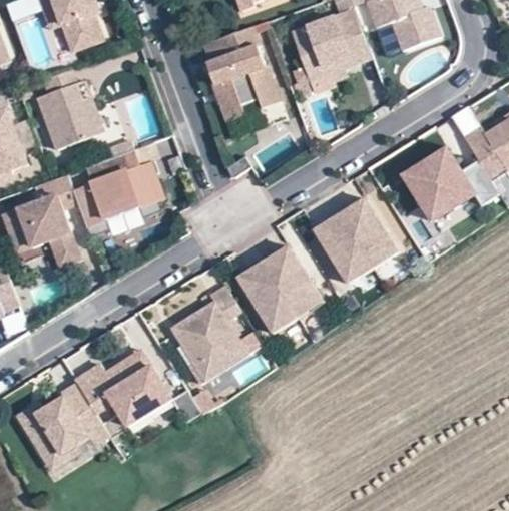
[(59,25),(49,0),(36,0),(47,29),(59,25)]
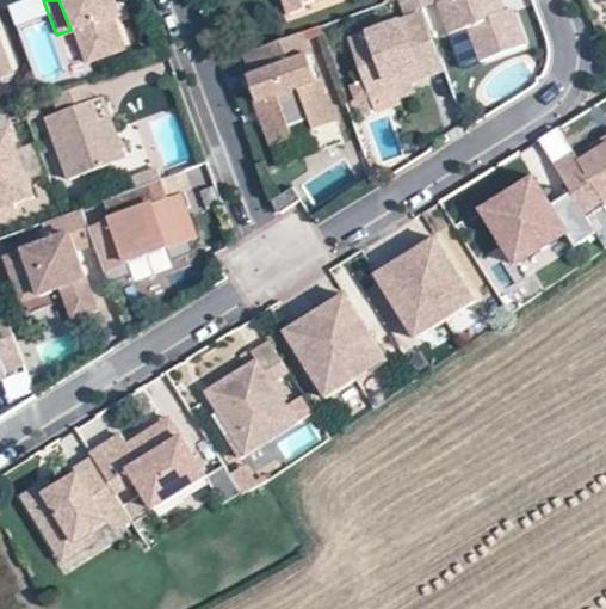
[(59,0),(70,30),(82,62),(119,48),(109,17),(107,16),(104,4),(111,1),(110,0),(59,0)]
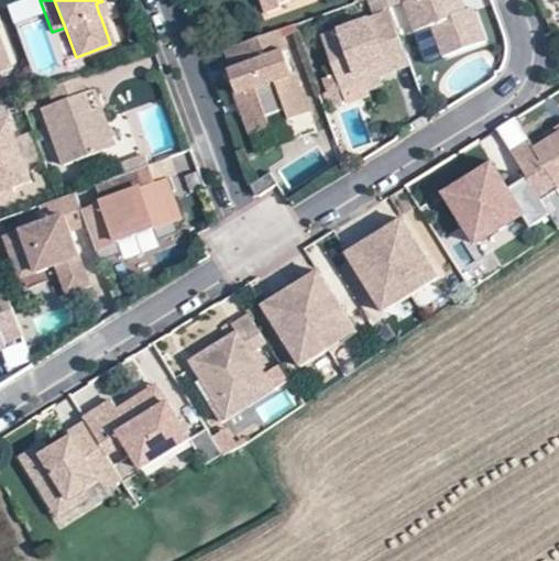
[(258,0),(262,12),(276,7),(275,2),(281,0),(258,0)]
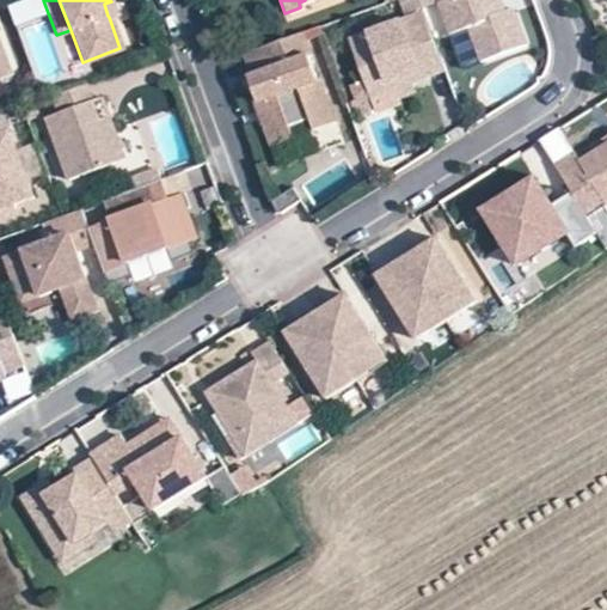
[(496,4),(495,0),(433,0),(445,35),(464,28),(476,62),(521,46),(508,10),(500,13),(494,16),(490,5),(496,4)]
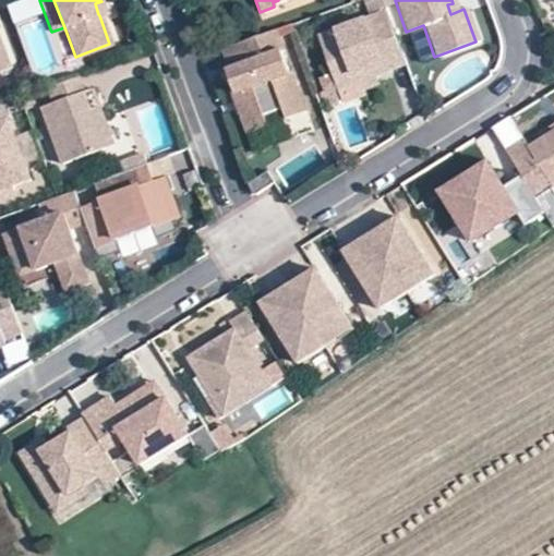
[(106,12),(101,1),(95,3),(98,14),(106,12)]
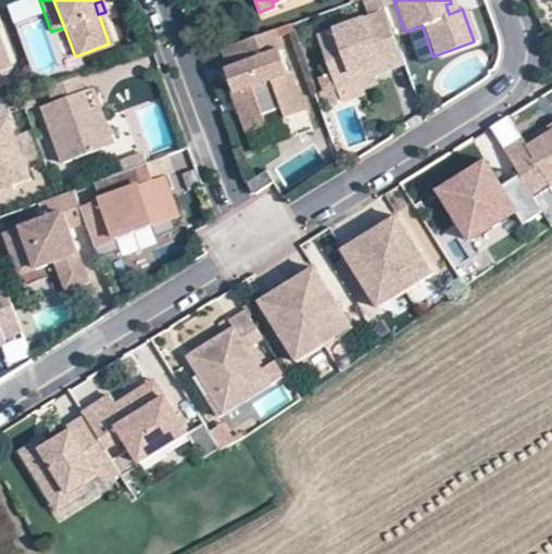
[(380,12),(314,37),(333,87),(384,68),(399,63),(393,47),(385,24),(380,12)]
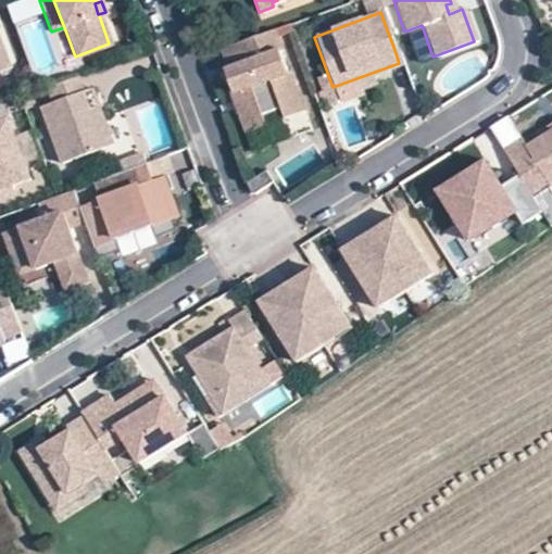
[(278,50),(271,29),(216,49),(224,68),(218,71),(215,71),(224,95),(229,92),(234,103),(234,111),(241,133),(262,125),(258,114),(276,109),(280,117),(300,111),(286,72),(284,72),(276,51),(278,50)]
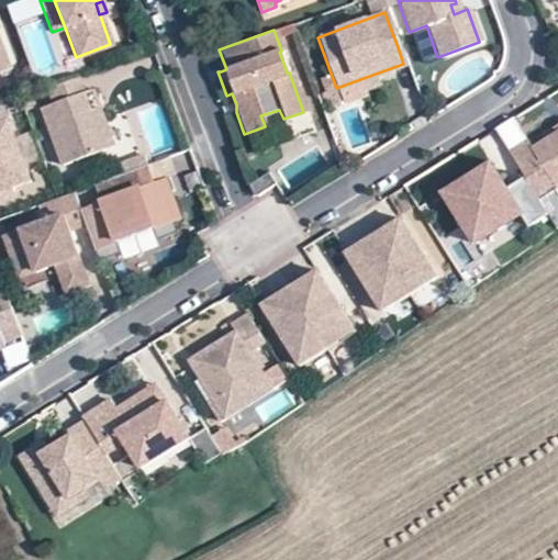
[(226,69),(219,49),(213,51),(221,71),(226,69)]
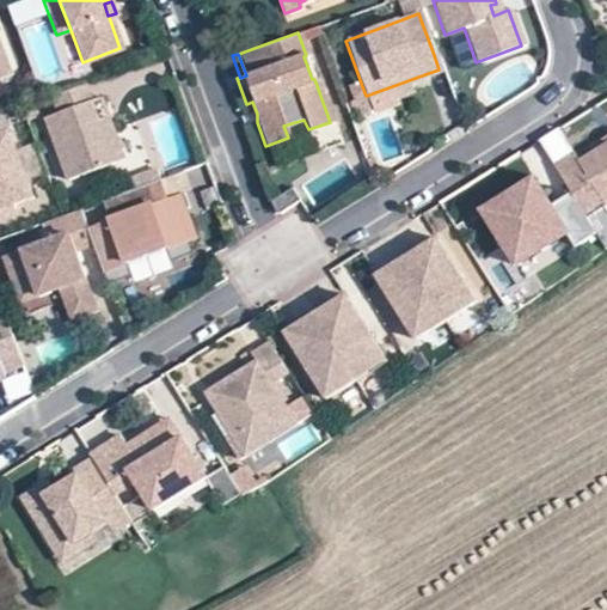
[(89,98),(83,81),(49,93),(55,110),(42,115),(65,177),(121,157),(105,115),(96,119),(89,98)]
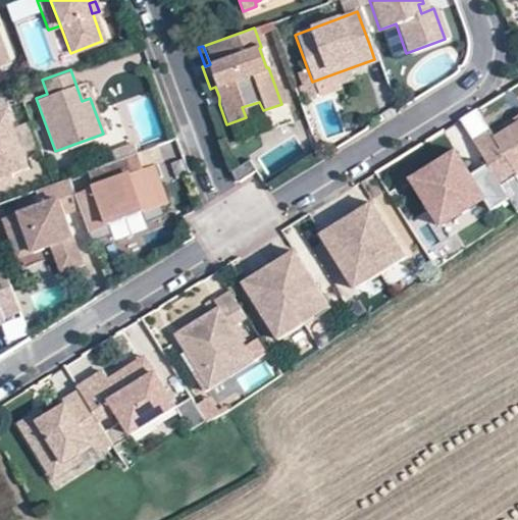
[(84,81),(75,84),(82,101),(90,98),(84,81)]
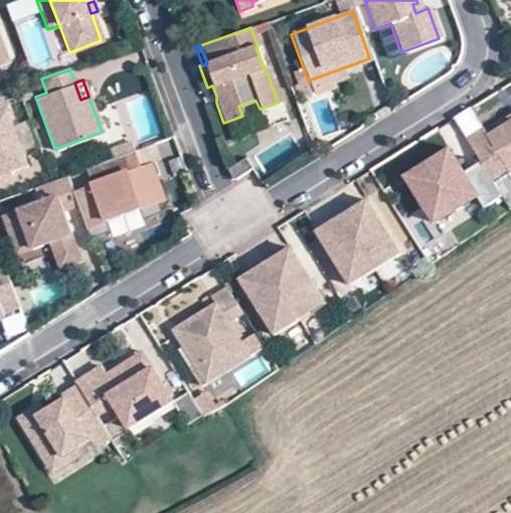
[(452,117),(466,138),(482,127),(469,106),(452,117)]
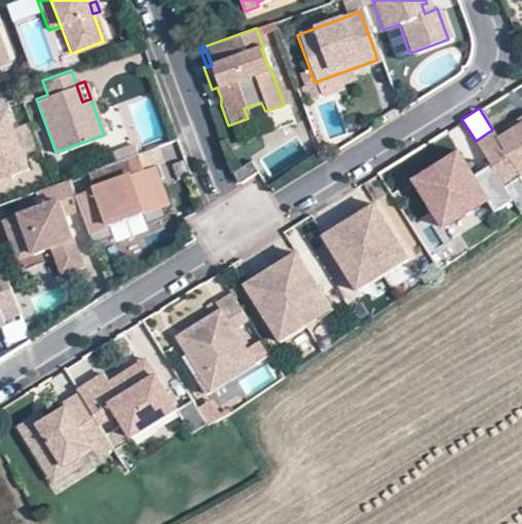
[(0,184),(10,181),(8,174),(25,167),(5,112),(0,114),(0,184)]
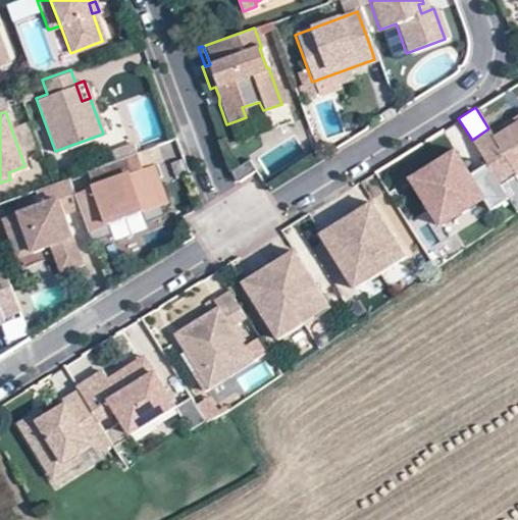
[(517,174),(517,118),(515,121),(493,135),(488,128),(472,140),(486,162),(499,182),(515,171),(517,175),(517,174)]
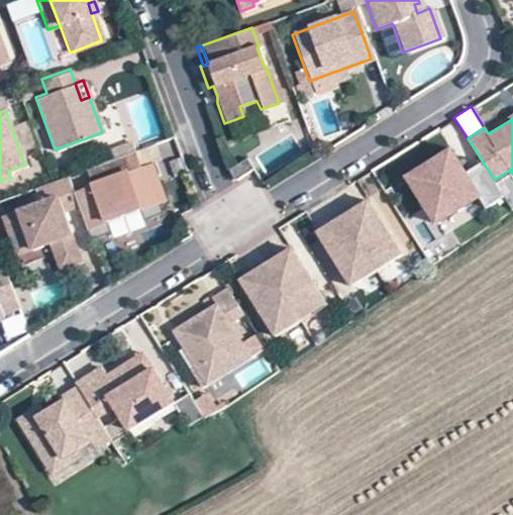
[(108,145),(112,158),(133,149),(128,137),(108,145)]
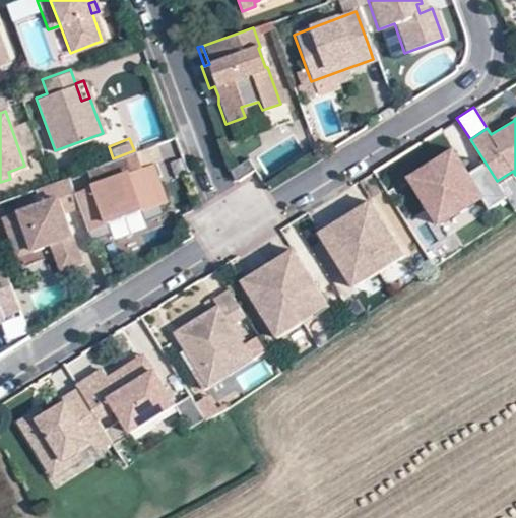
[(452,150),(428,167),(432,173),(456,156),(452,150)]
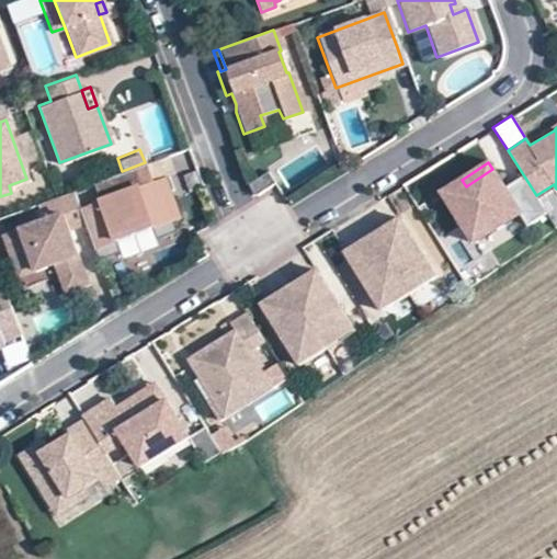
[(462,180),(442,192),(474,241),(519,213),(526,224),(546,212),(536,195),(523,174),(503,186),(492,169),(466,186),(462,180)]
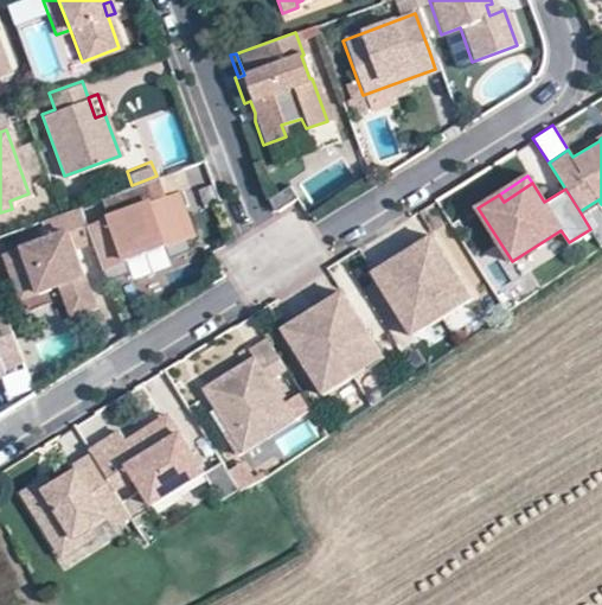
[(107,216),(84,224),(91,240),(106,280),(128,271),(125,259),(162,243),(167,256),(190,247),(185,235),(191,233),(175,189),(129,207),(121,189),(100,197),(107,216)]
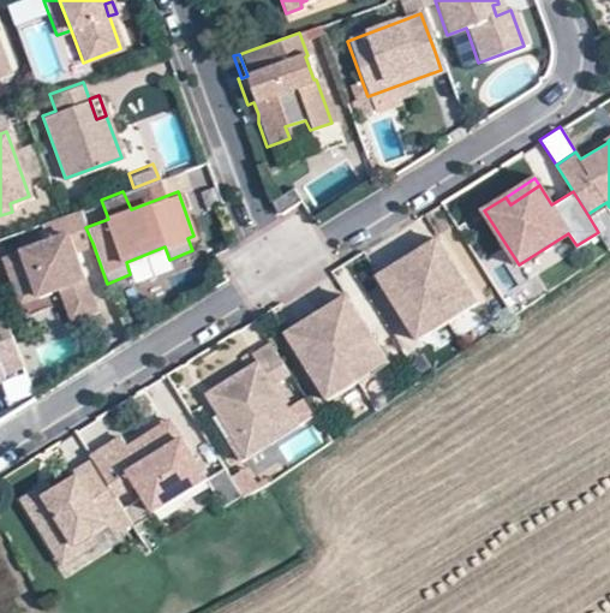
[(85,227),(78,208),(60,214),(67,233),(3,259),(11,280),(28,274),(36,297),(58,289),(70,320),(97,309),(73,250),(93,243),(85,227)]
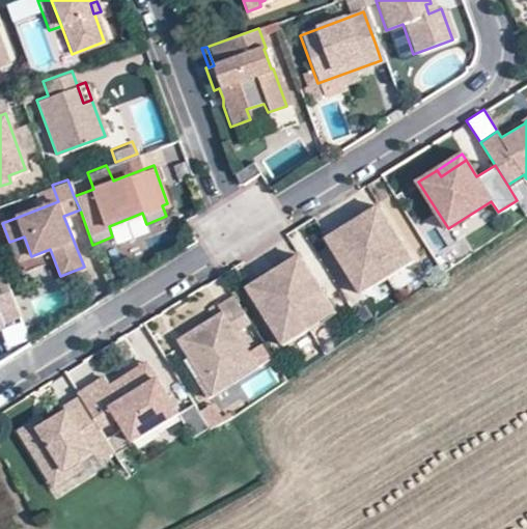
[(412,259),(378,204),(359,217),(363,223),(349,233),(343,226),(325,238),(359,293),(412,259)]
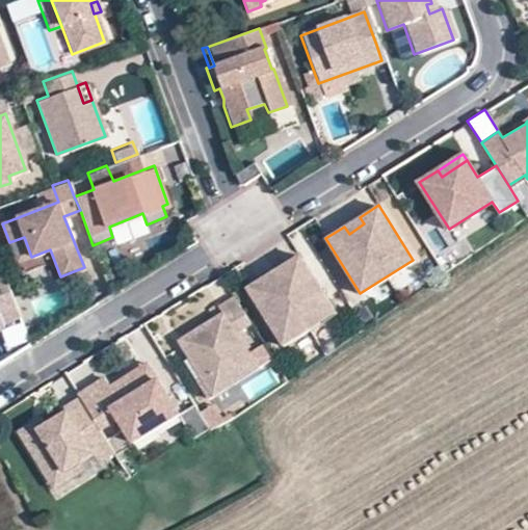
[(364,223),(360,217),(344,227),(349,234),(364,223)]
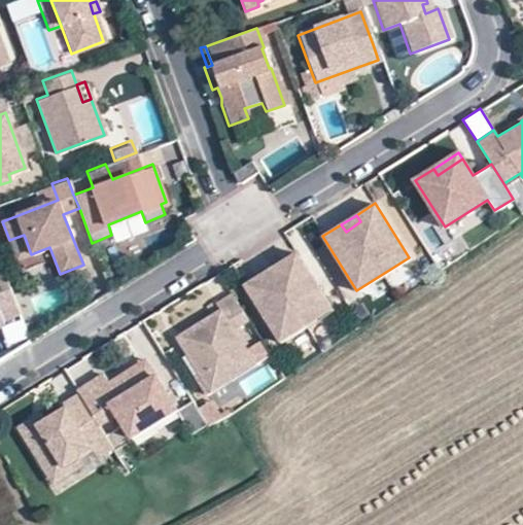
[(31,254),(24,235),(9,240),(18,260),(31,254)]
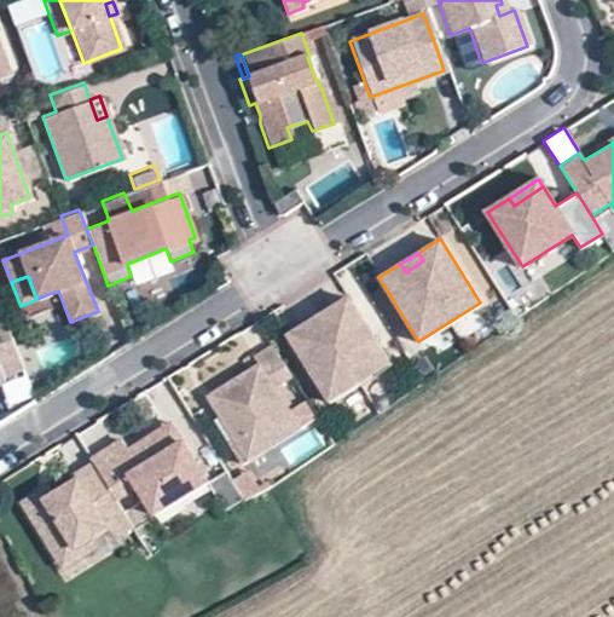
[(388,363),(348,297),(326,311),(330,318),(312,329),(308,322),(287,335),(328,402),(388,363)]
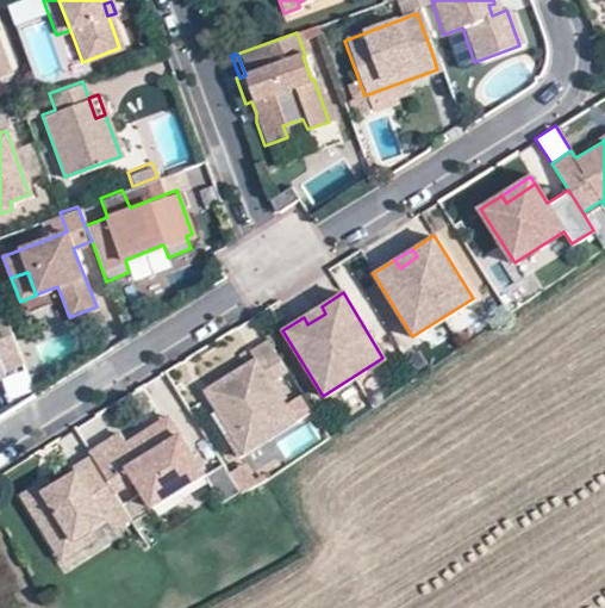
[(325,314),(322,306),(304,317),(307,324),(325,314)]
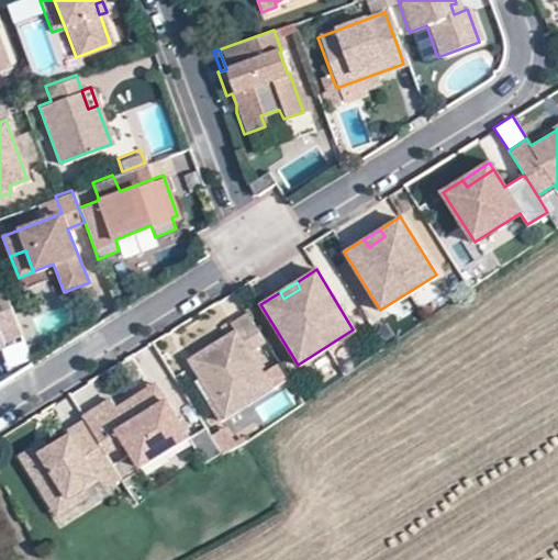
[(0,348),(3,347),(1,342),(19,335),(0,283),(0,348)]
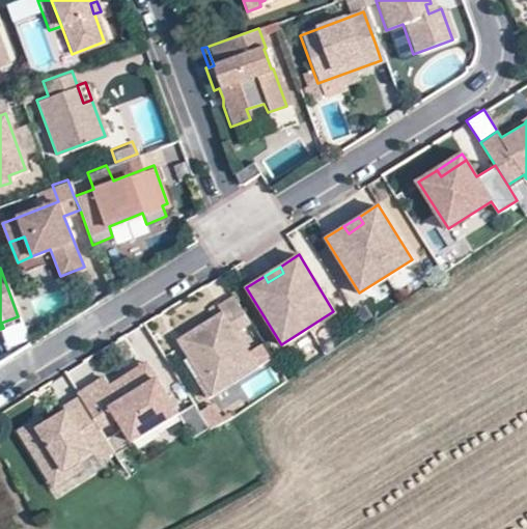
[(249,321),(232,296),(217,305),(221,311),(177,339),(188,356),(190,359),(196,355),(218,390),(256,366),(234,331),(249,321)]
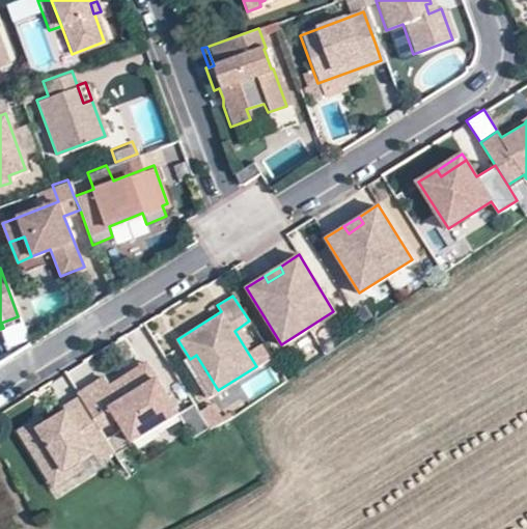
[(188,356),(184,359),(207,397),(212,394),(218,390),(196,355),(190,359),(188,356)]
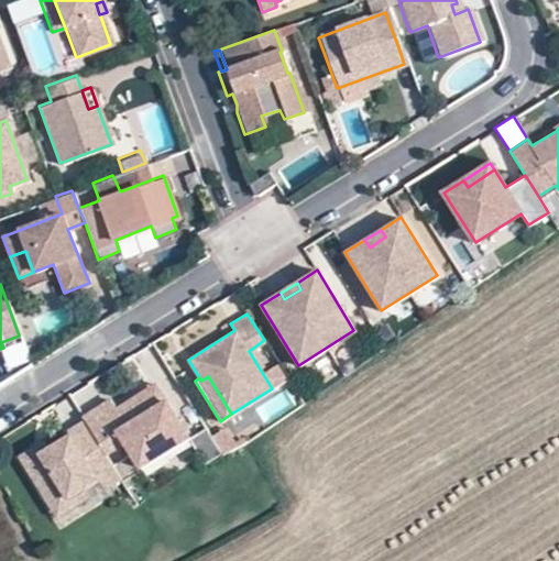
[(156,384),(136,396),(142,407),(162,395),(156,384)]
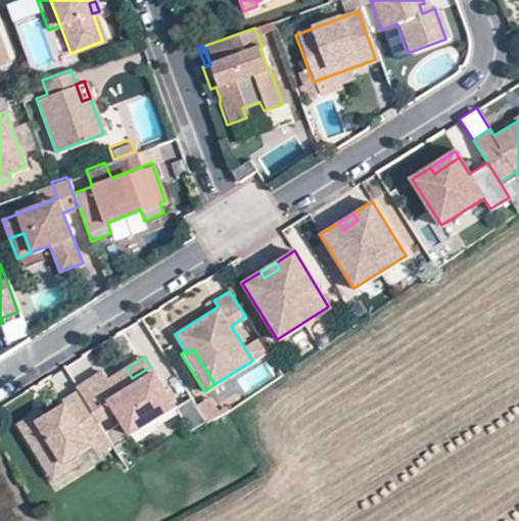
[(102,371),(76,387),(90,410),(97,422),(115,412),(130,435),(176,408),(150,367),(132,378),(127,368),(107,380),(102,371)]
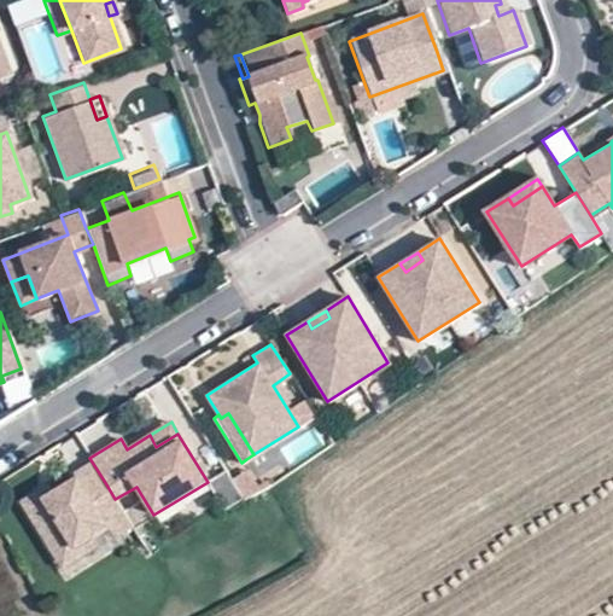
[(106,484),(92,462),(73,474),(76,480),(54,493),(45,499),(39,489),(21,500),(56,559),(92,538),(107,528),(103,521),(121,509),(115,499),(106,484)]
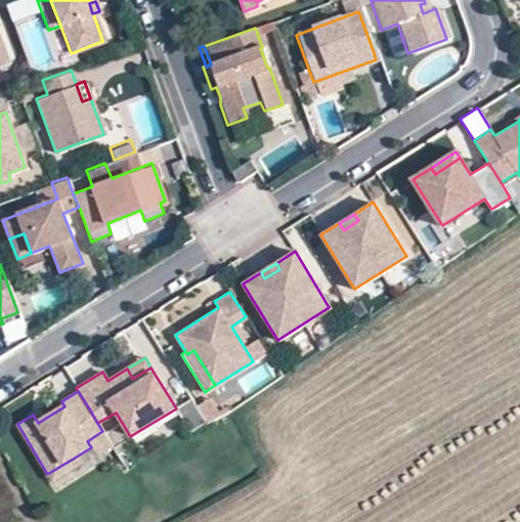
[(185,426),(198,421),(188,399),(176,404),(185,426)]
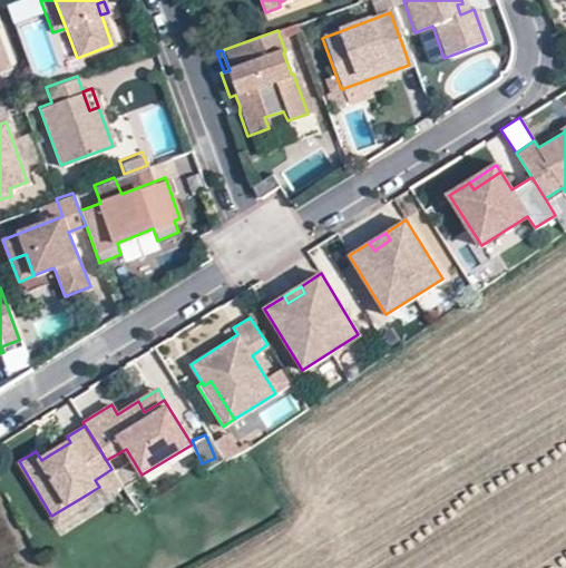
[(50,454),(45,446),(36,451),(41,460),(50,454)]
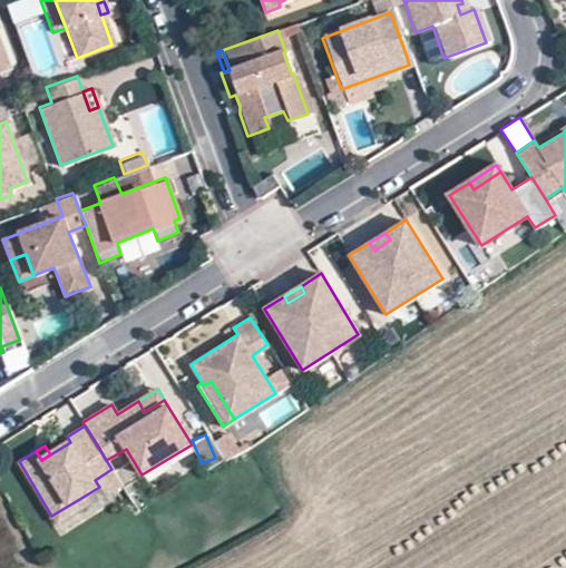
[(89,502),(85,496),(51,516),(56,524),(89,502)]
